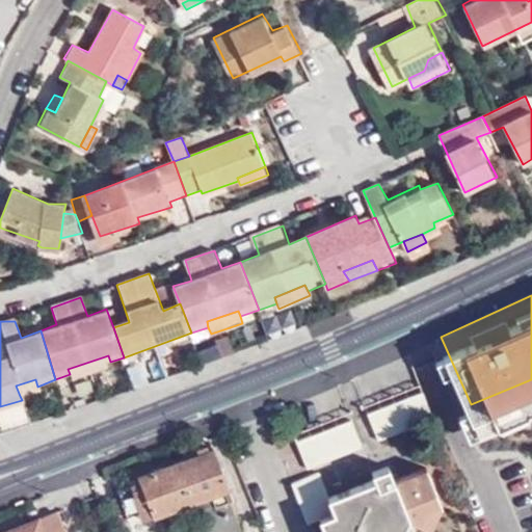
[(68,369),(70,374),(73,380),(112,366),(110,362),(108,355),(68,369)]
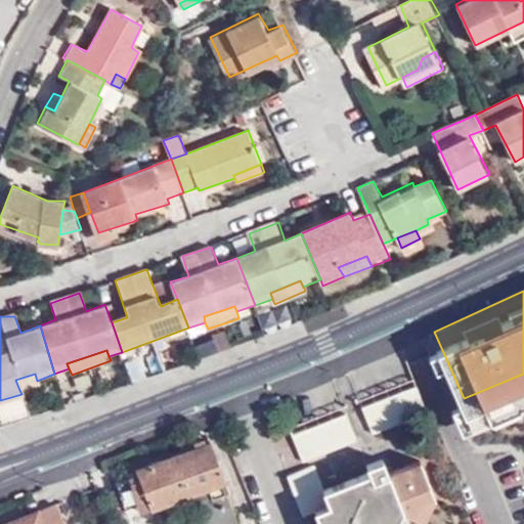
[(38,385),(37,381),(35,374),(15,380),(19,390),(38,385)]
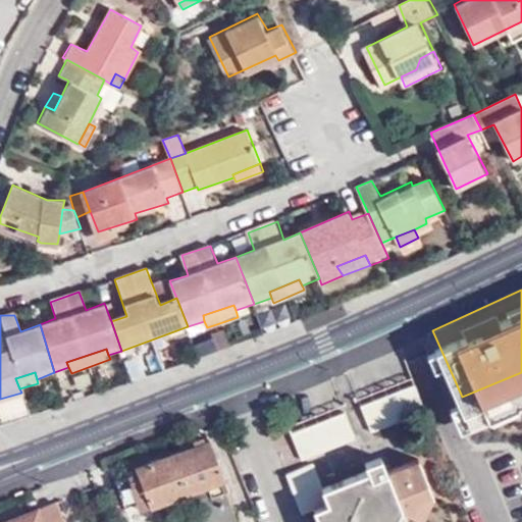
[(372,429),(427,407),(417,381),(363,403),(372,429)]
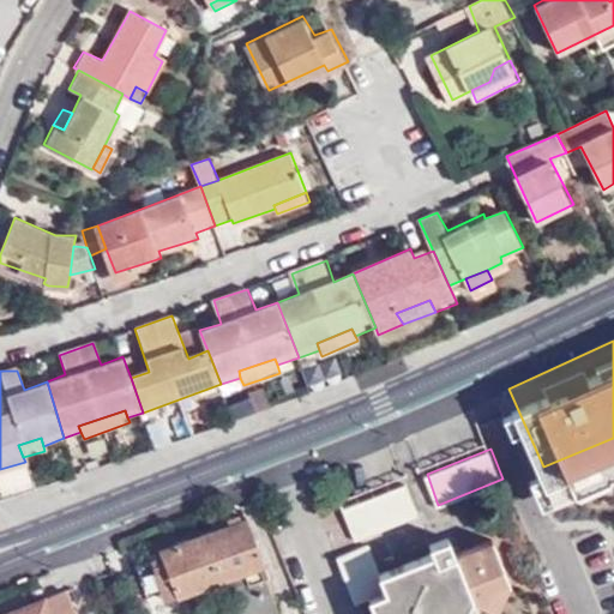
[(421,513),(407,481),(343,506),(356,540),(421,513)]
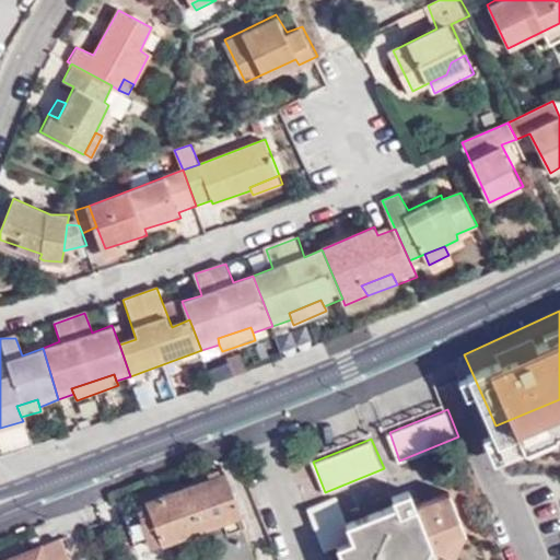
[(214,559),(255,559),(243,526),(246,525),(225,470),(214,475),(212,469),(195,475),(194,470),(188,473),(190,481),(188,483),(202,524),(202,525),(206,535),(209,545),(214,559)]
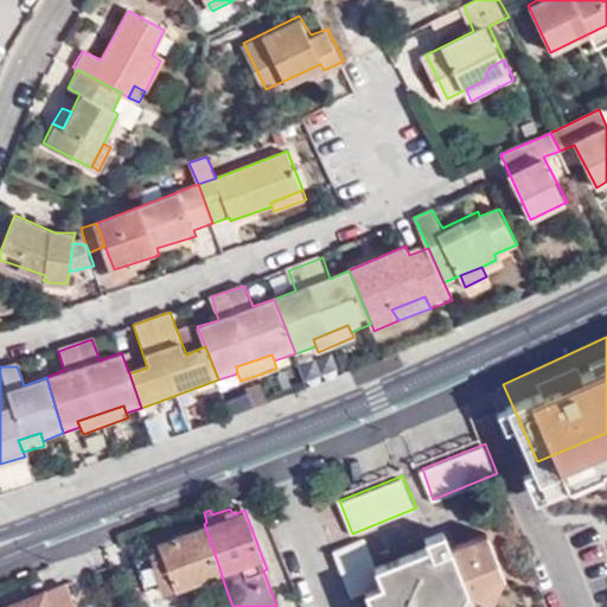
[(219,568),(204,524),(139,548),(141,553),(155,548),(158,556),(148,560),(149,563),(139,567),(154,606),(178,598),(174,585),(219,568)]
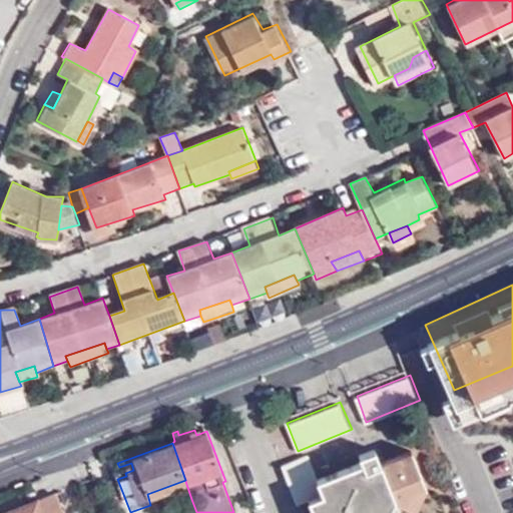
[(376,512),(380,505),(395,498),(419,508),(413,491),(427,485),(413,450),(382,462),(376,448),(361,454),(364,461),(318,479),(309,455),(284,464),(299,505),(311,500),(316,512),(376,512)]
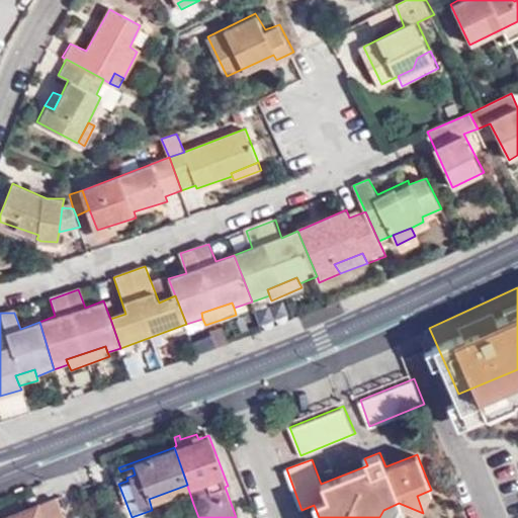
[(152,510),(190,495),(187,486),(149,499),(152,510)]
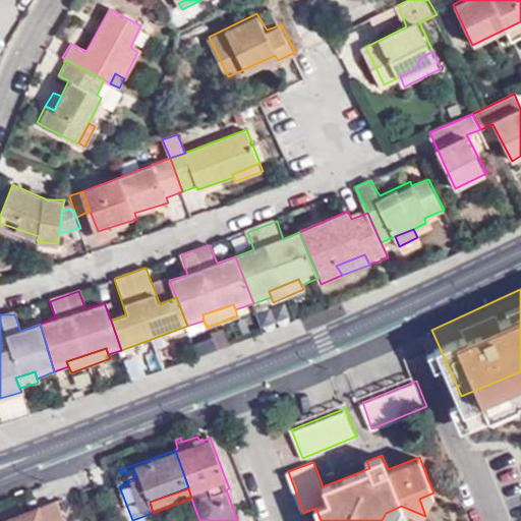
[(425,516),(433,493),(419,499),(425,516)]
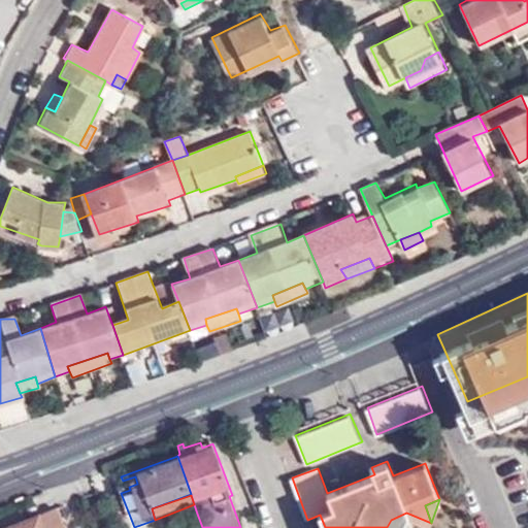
[(64,527),(58,508),(19,522),(21,527),(64,527)]
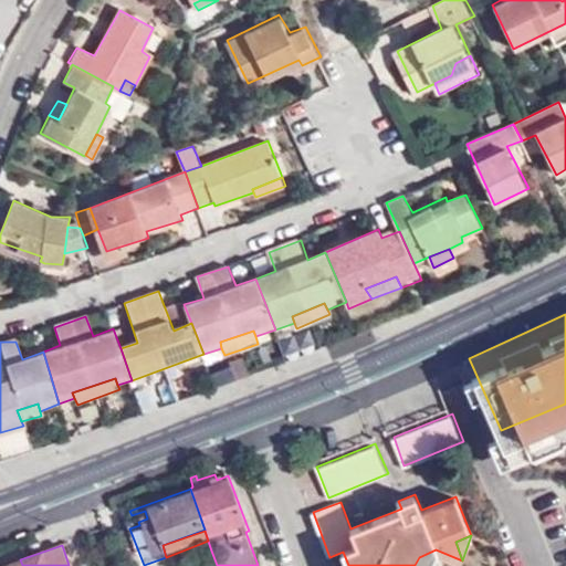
[(415,565),(429,565),(436,549),(419,557),(415,565)]
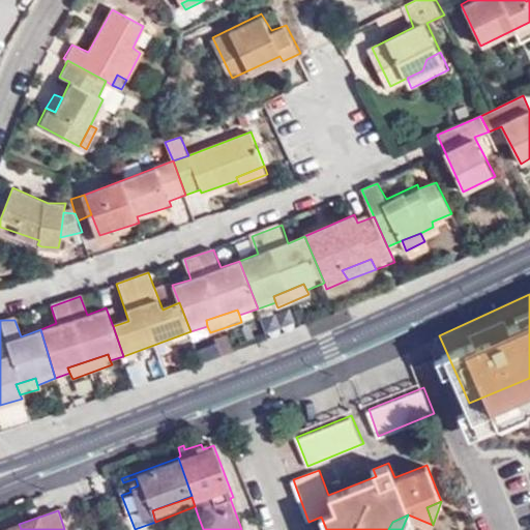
[(185,520),(188,529),(203,529),(198,516),(185,520)]
